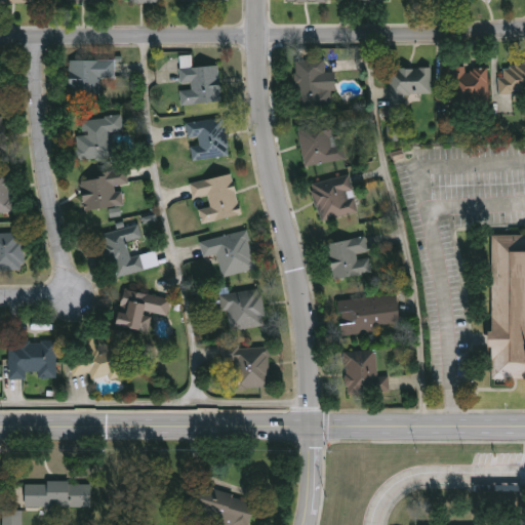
[(71,62),(116,62),(116,79),(101,79),(101,99),(71,99),(71,62)]
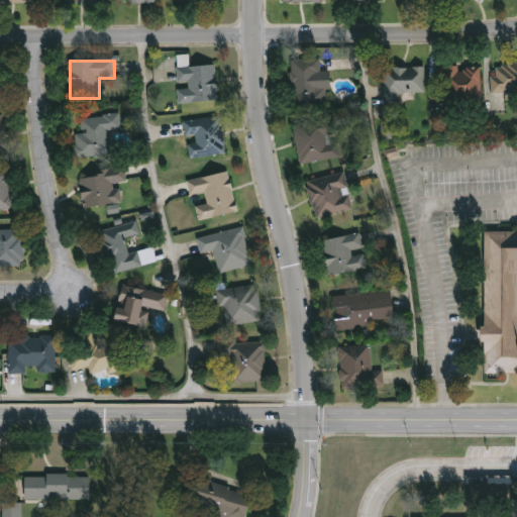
[(292,61),(320,61),(320,88),(327,88),(327,104),(292,104),(292,61)]
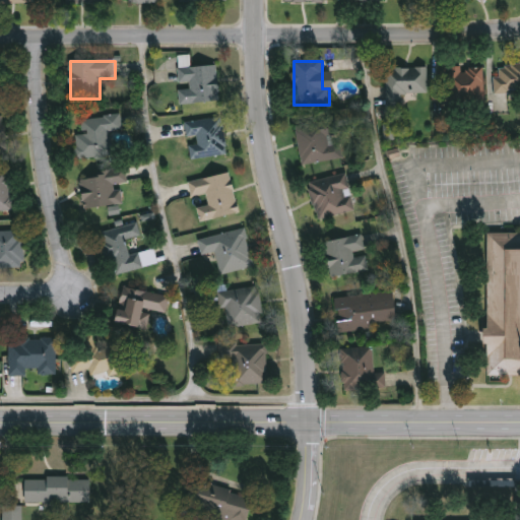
[(519,94),(496,96),(495,67),(519,65),(519,94)]
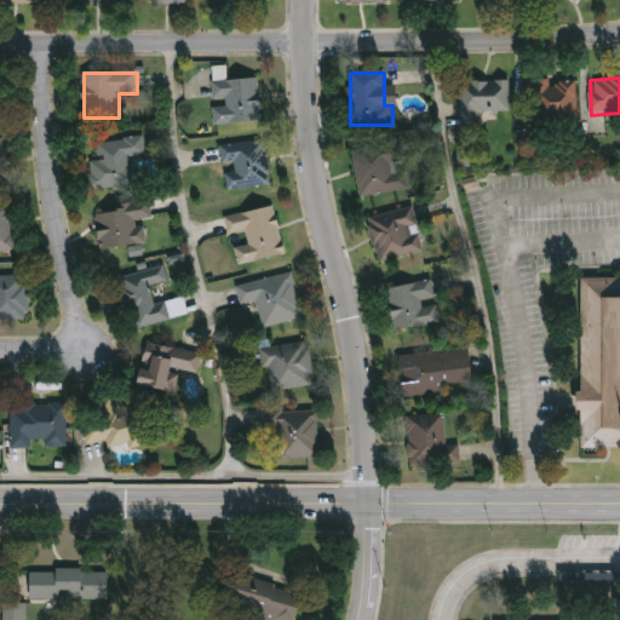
[(214,125),(214,104),(213,81),(260,79),(263,122),(214,125)]
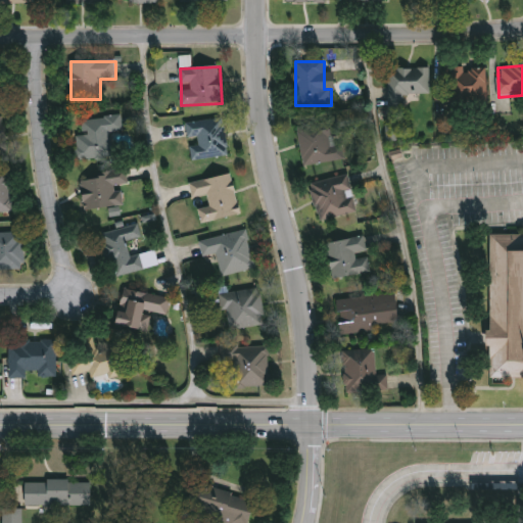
[(453,67),(488,67),(488,106),(453,105),(453,67)]
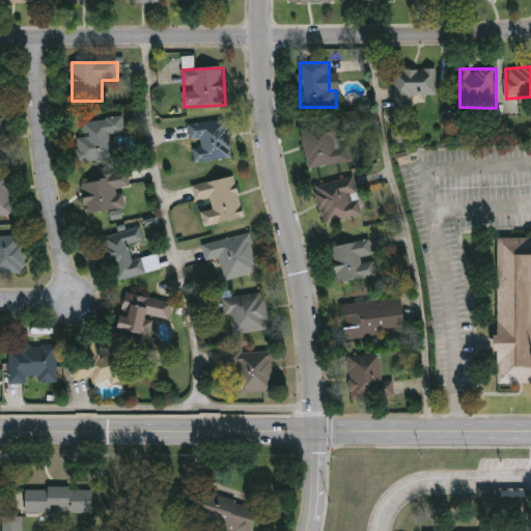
[(394,98),(394,71),(437,71),(437,98),(394,98)]
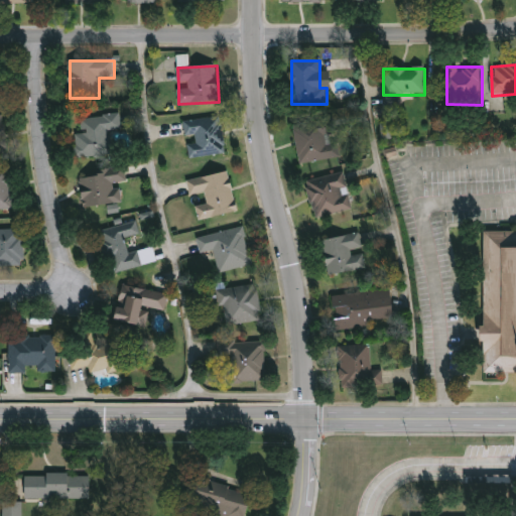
[(76,158),(75,134),(82,134),(81,117),(121,115),(121,131),(112,131),(113,157),(76,158)]
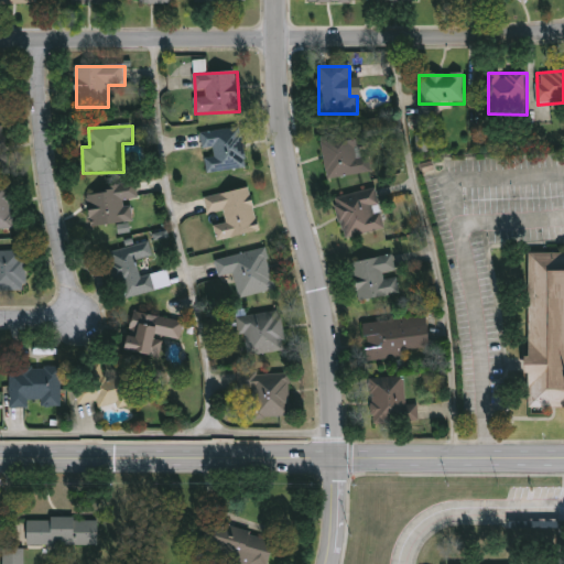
[(242,128),(248,169),(208,173),(205,153),(203,153),(201,133),(242,128)]
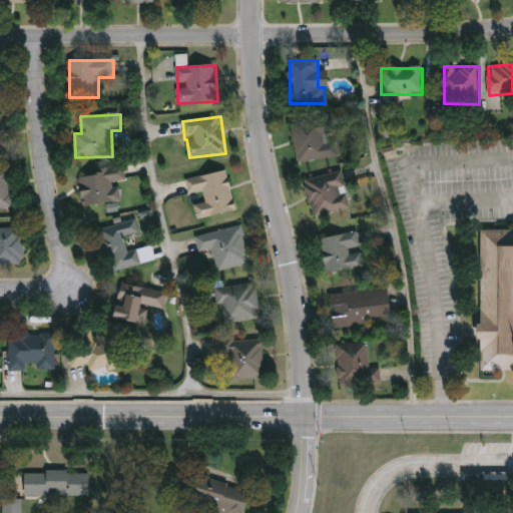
[(339,157),(299,164),(292,124),(332,117),(339,157)]
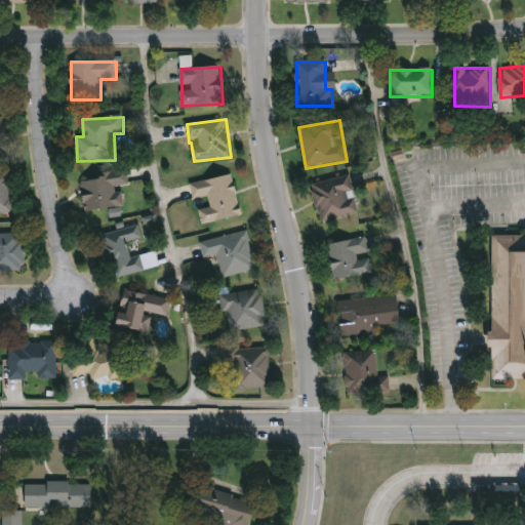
[(387,123),(388,142),(400,142),(399,122),(387,123)]
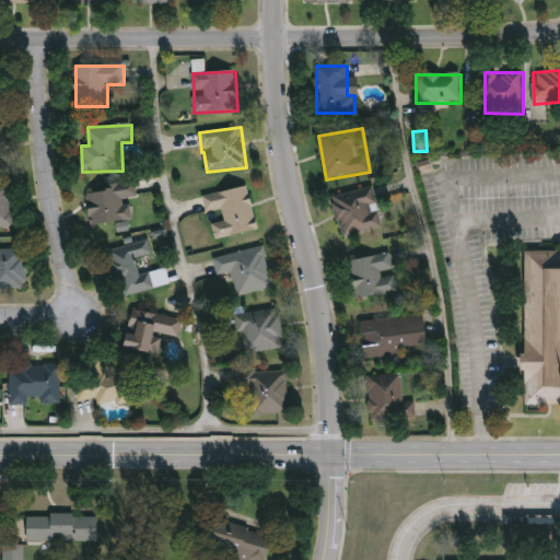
[(0,178),(12,178),(14,229),(0,229),(0,178)]
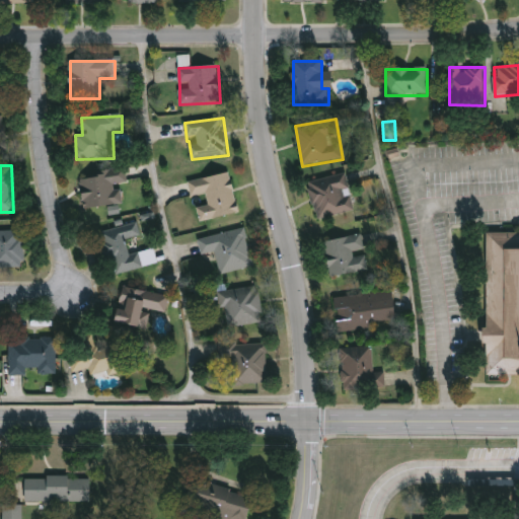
[(80,174),(127,169),(128,182),(121,183),(123,205),(84,209),(80,174)]
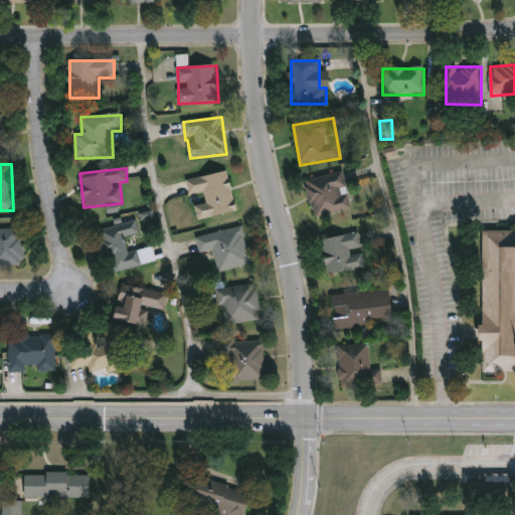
[(187,180),(230,172),(237,212),(198,219),(196,206),(207,204),(205,193),(190,196),(187,180)]
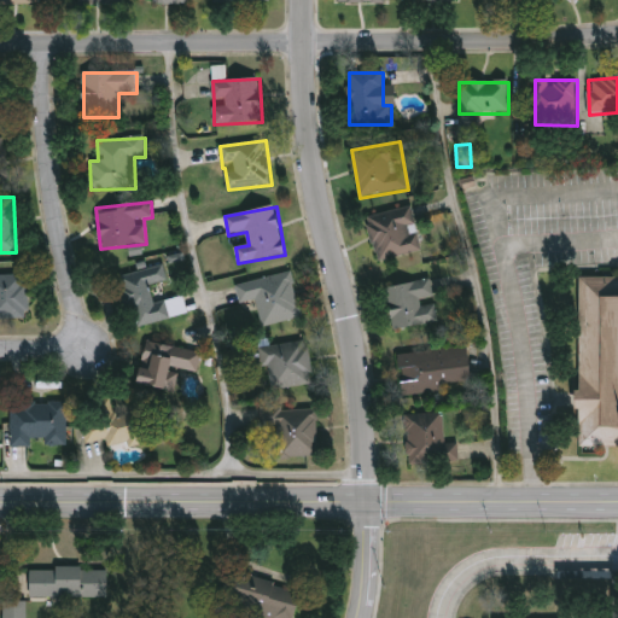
[(413,207),(423,251),(379,262),(368,217),(413,207)]
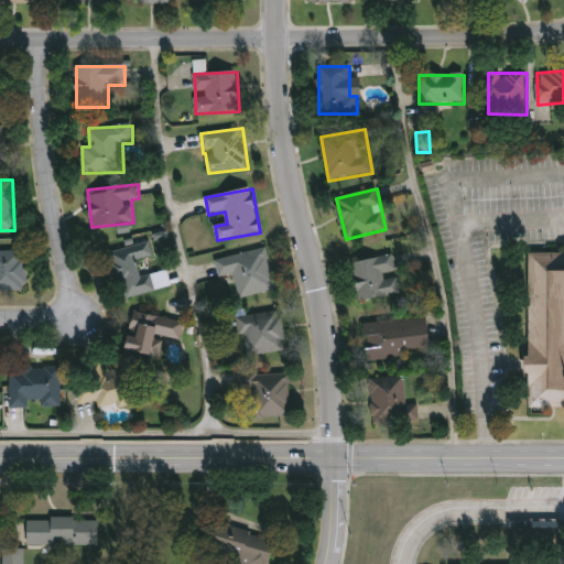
[(172,288),(123,300),(110,252),(150,241),(154,257),(138,261),(142,278),(167,271),(172,288)]
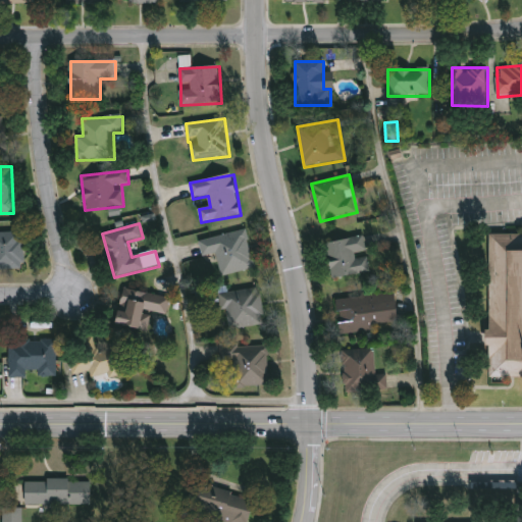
[(256,270),(222,277),(217,254),(203,257),(200,241),(248,230),(256,270)]
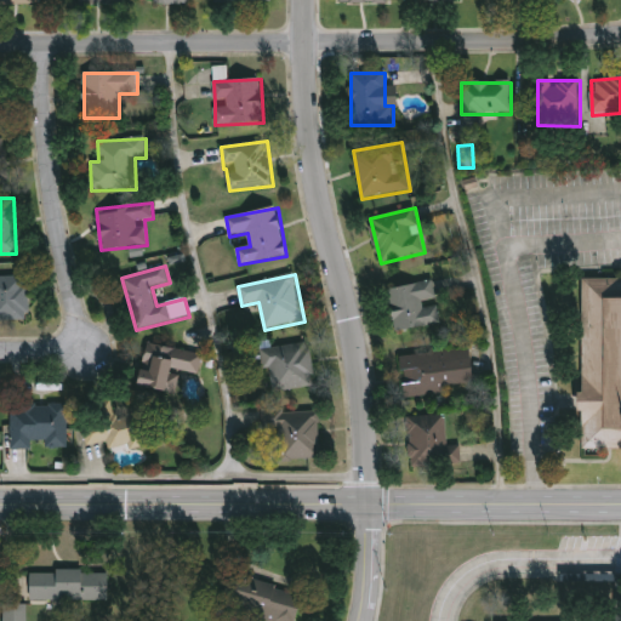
[(0,323),(0,277),(29,277),(29,323),(0,323)]
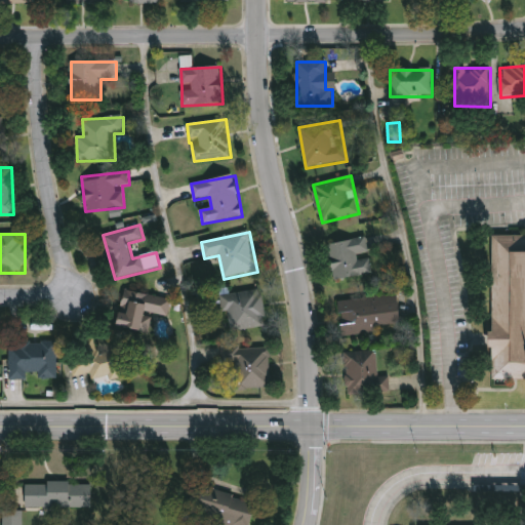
[(489,235),(524,235),(524,380),(489,380),(489,235)]
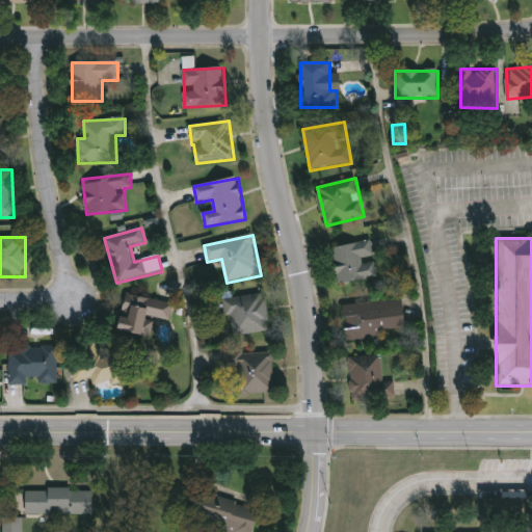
[(340,285),(333,248),(372,241),(378,277),(340,285)]
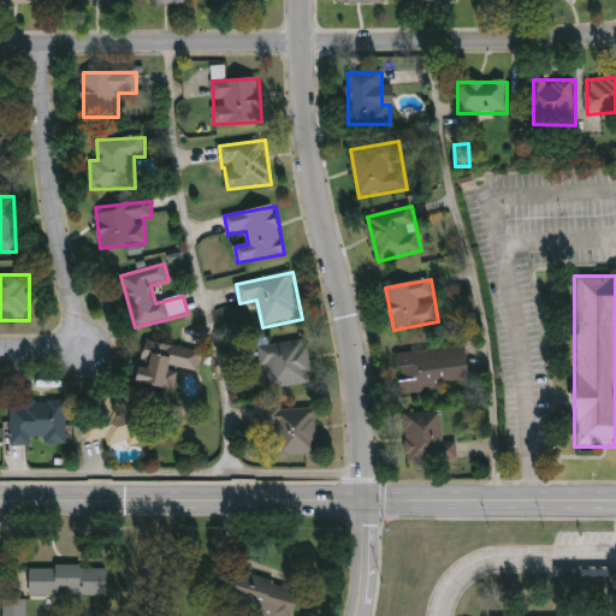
[(306,336),(315,380),(270,390),(260,347),(306,336)]
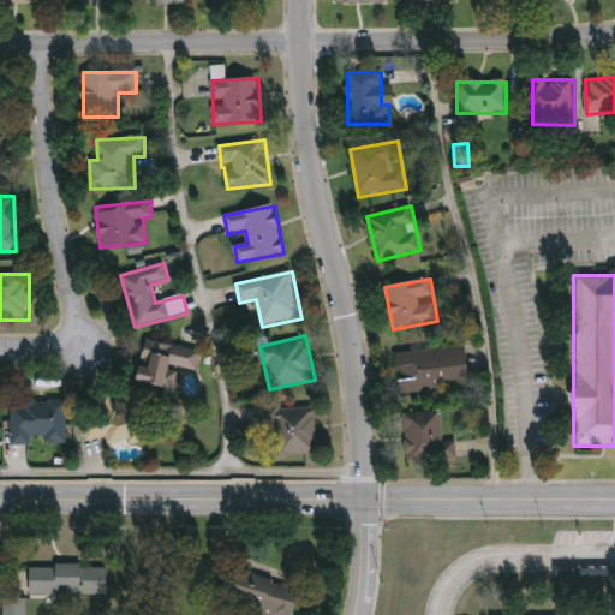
[(138,383),(147,340),(202,352),(198,371),(180,368),(175,390),(138,383)]
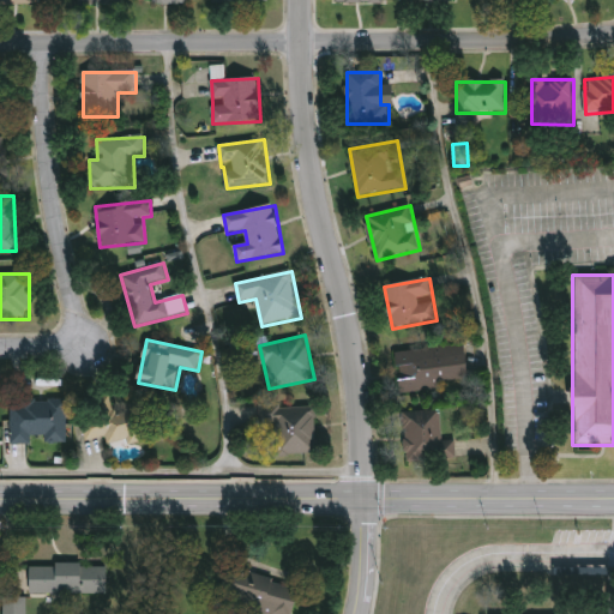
[(402,391),(397,353),(465,345),(469,384),(402,391)]
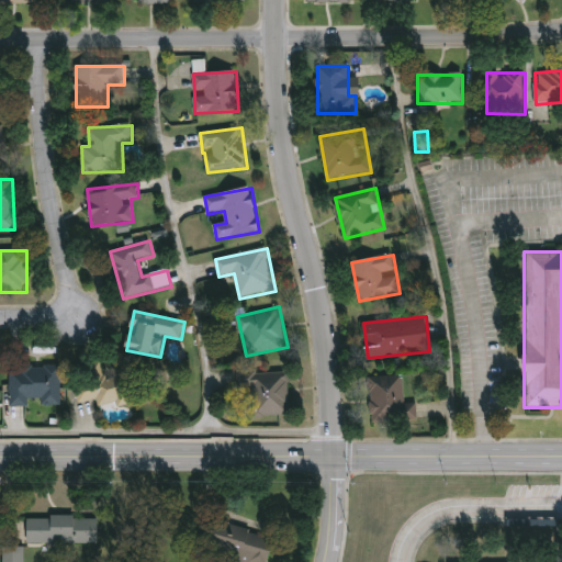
[(80,404),(77,386),(89,383),(86,367),(103,362),(105,378),(130,372),(136,401),(100,408),(98,400),(80,404)]
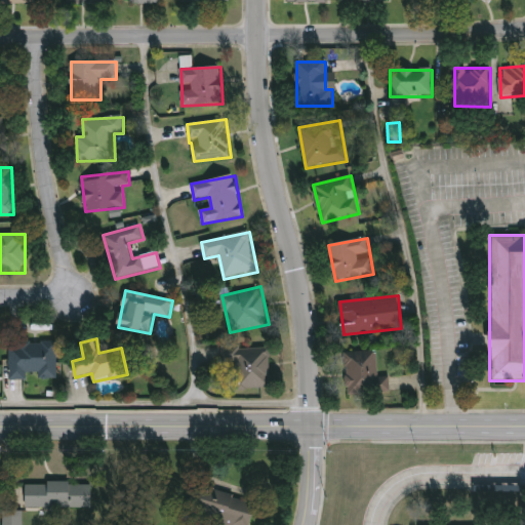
[(10,341),(57,341),(57,378),(31,378),(31,379),(10,379),(10,341)]
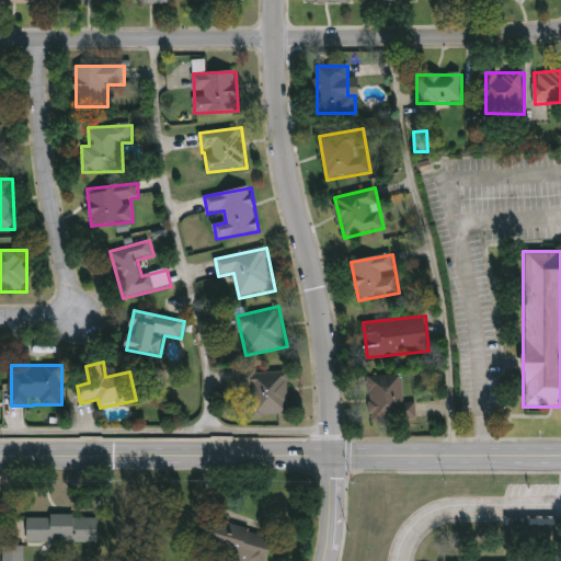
[(289,414),(252,415),(252,388),(243,388),(243,374),(289,371),(289,414)]
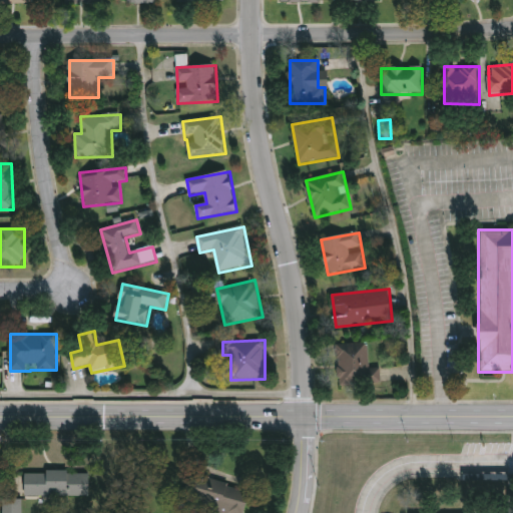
[(338,344),(369,343),(370,369),(381,368),(381,384),(339,385),(338,344)]
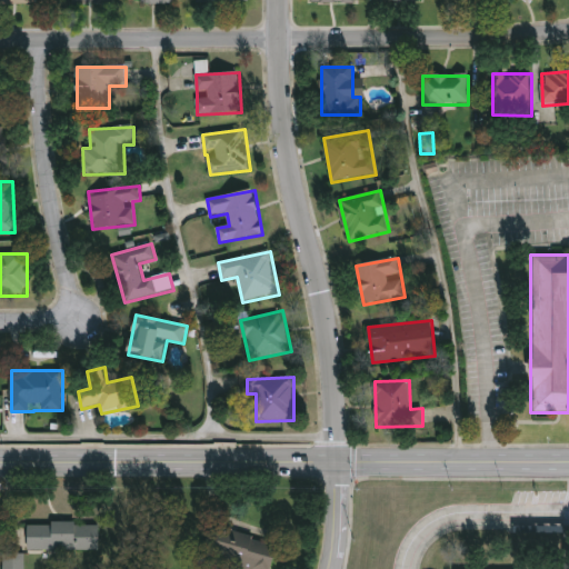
[(96,525),(96,550),(29,550),(29,525),(96,525)]
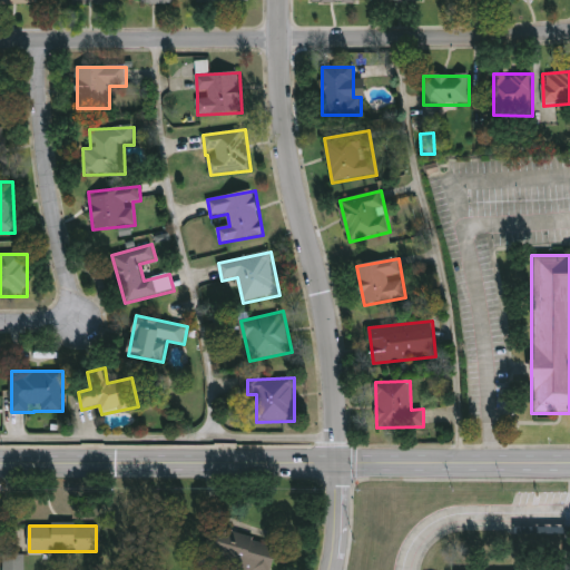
[(272,569),(247,569),(213,558),(223,529),(281,549),(272,569)]
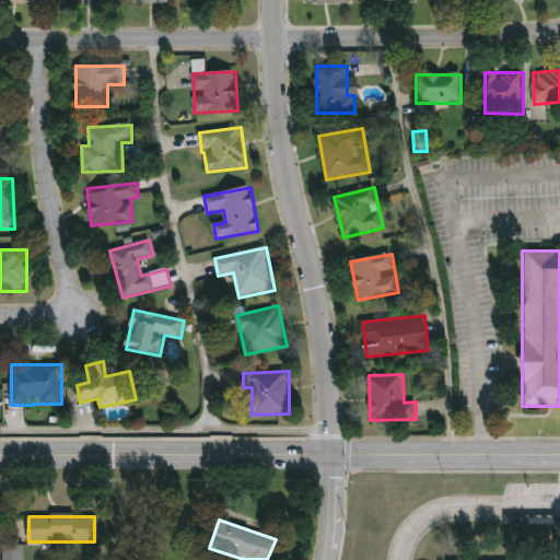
[(4,559),(4,546),(24,546),(24,559),(4,559)]
